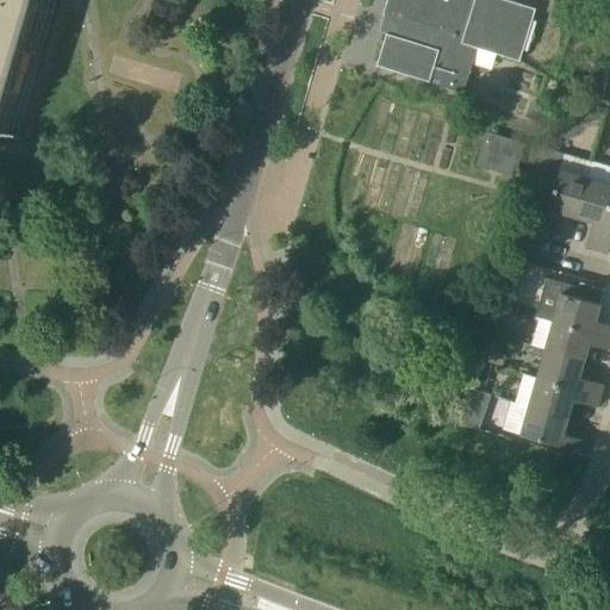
[(14,135),(20,114),(54,0),(0,0),(0,132),(16,137),(17,135),(14,135)]
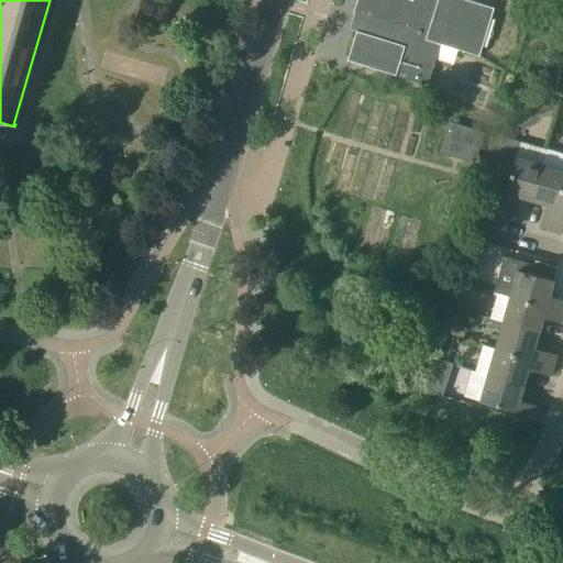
[(366,33),(357,30),(349,61),(397,75),(398,69),(406,72),(404,78),(428,86),(442,43),(479,55),(495,7),(472,0),(357,0),(354,12),(371,18),(366,33)]
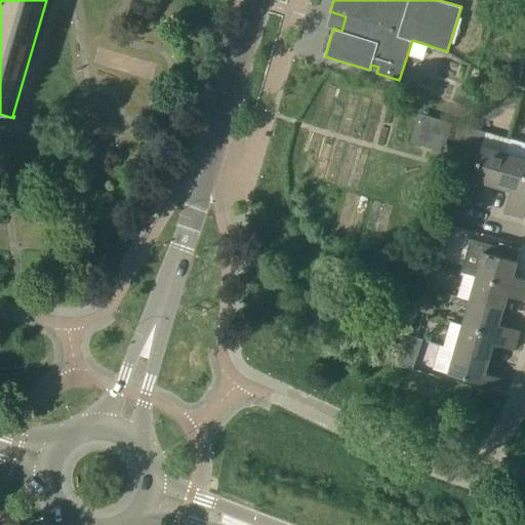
[(470,91),(456,86),(451,102),(466,106),(470,91)]
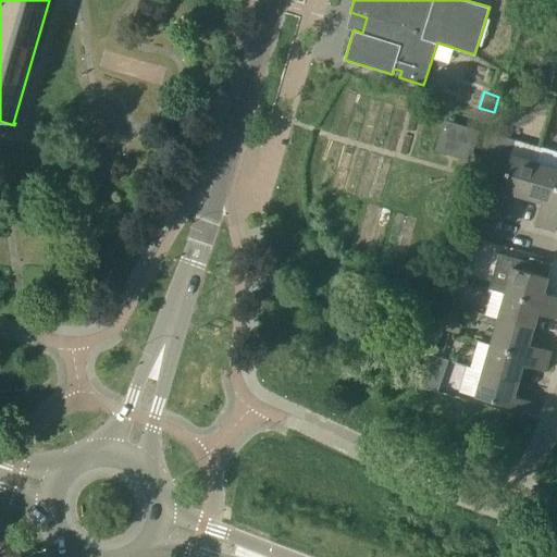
[(473,148),(479,131),(445,121),(441,137),(473,148)]
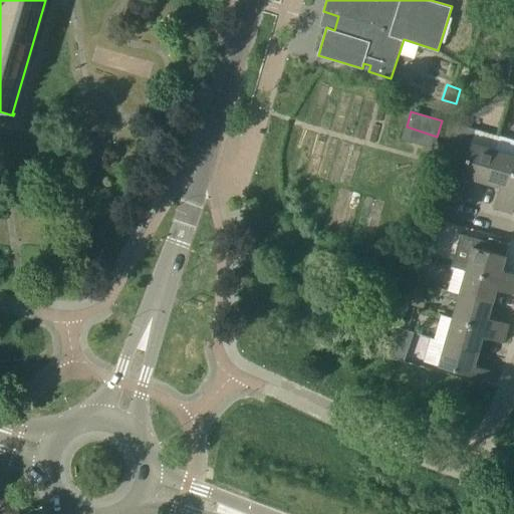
[(499,136),(476,130),(462,125),(442,192),(467,199),(473,178),(487,182),(496,149),(499,136)]
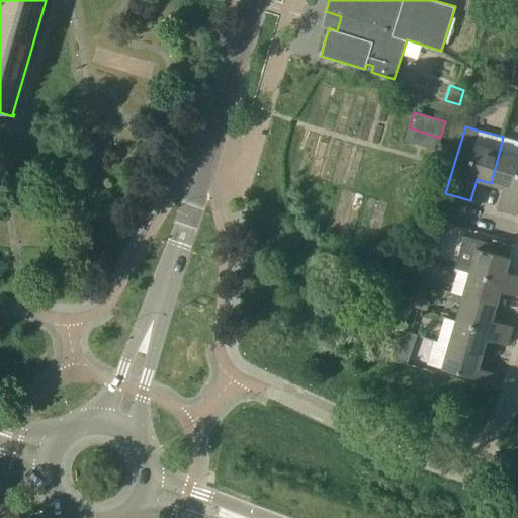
[(508,211),(517,174),(517,155),(500,150),(491,183),(504,187),(498,208),(508,211)]
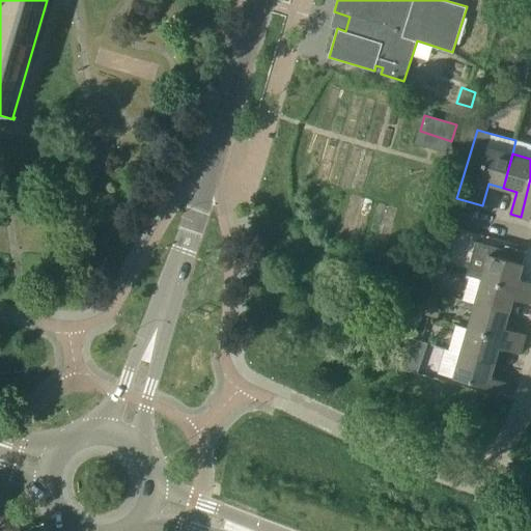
[(530,178),(521,217),(530,220),(530,216),(530,178)]
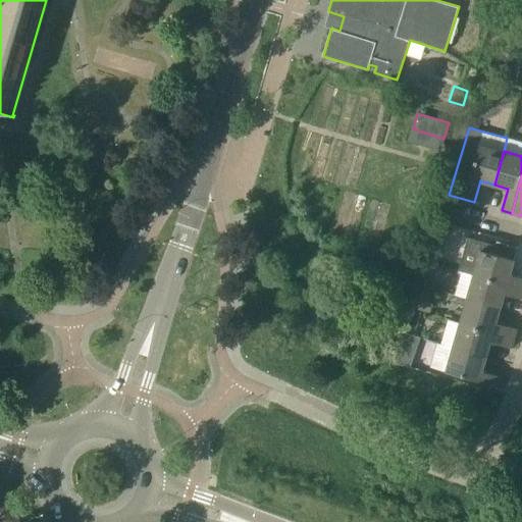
[(518,247),(497,241),(496,245),(468,237),(459,270),(474,274),(521,288),(521,277),(510,274),(518,247)]
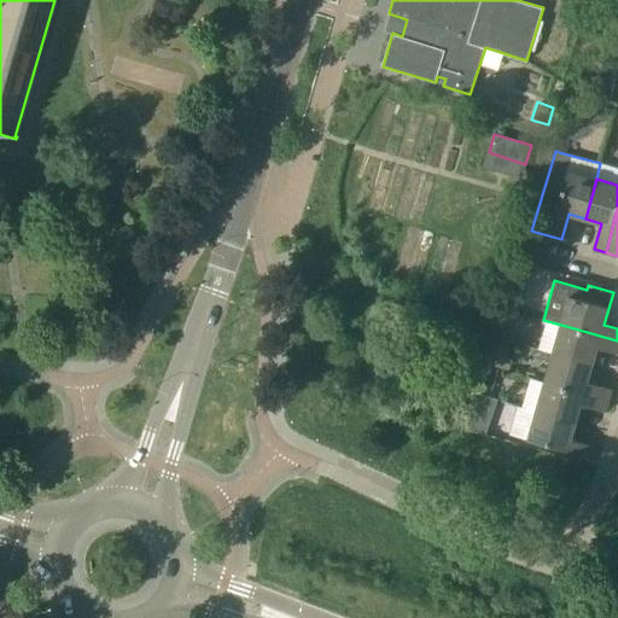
[(617,353),(617,340),(561,325),(553,354),(593,365),(598,348),(617,353)]
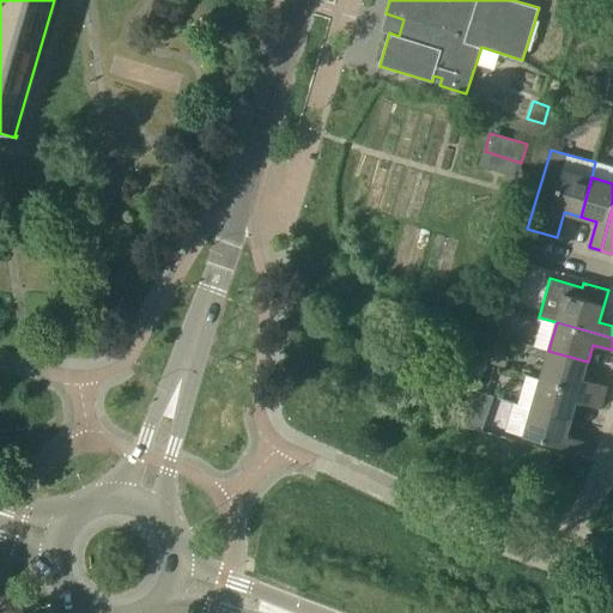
[(583,378),(588,362),(548,351),(540,380),(605,398),(608,386),(583,378)]
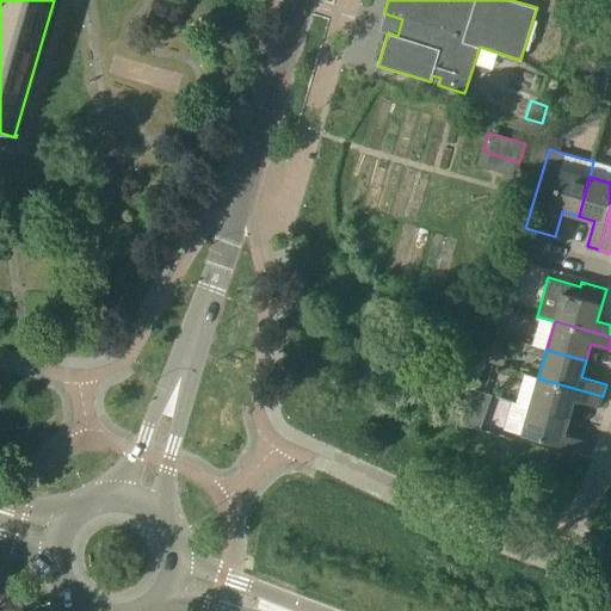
[(599,407),(603,396),(538,378),(530,406),(569,418),(574,400),(599,407)]
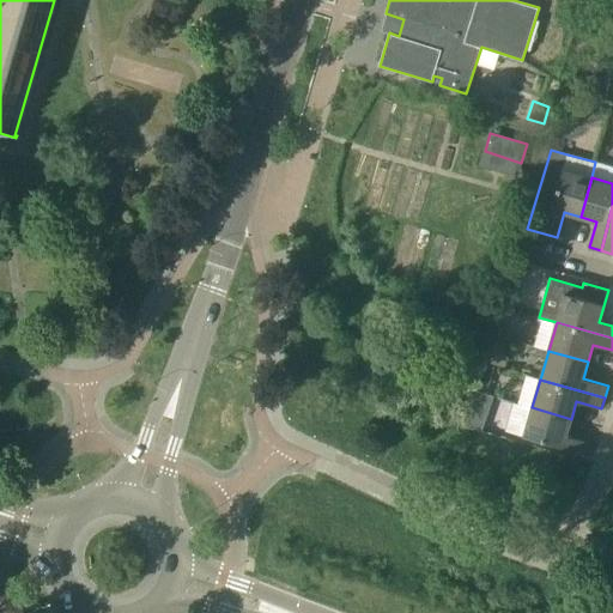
[(474,390),(468,408),(487,414),(493,396),(474,390)]
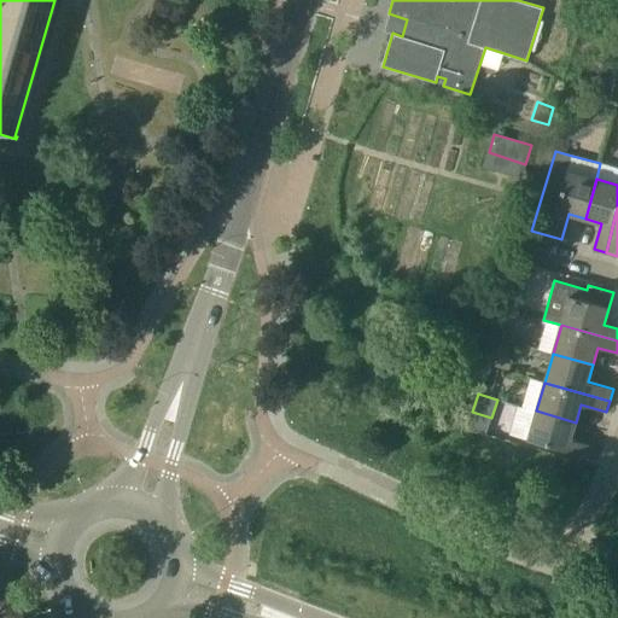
[(571,439),(576,423),(536,410),(529,439),(593,459),(596,447),(571,439)]
